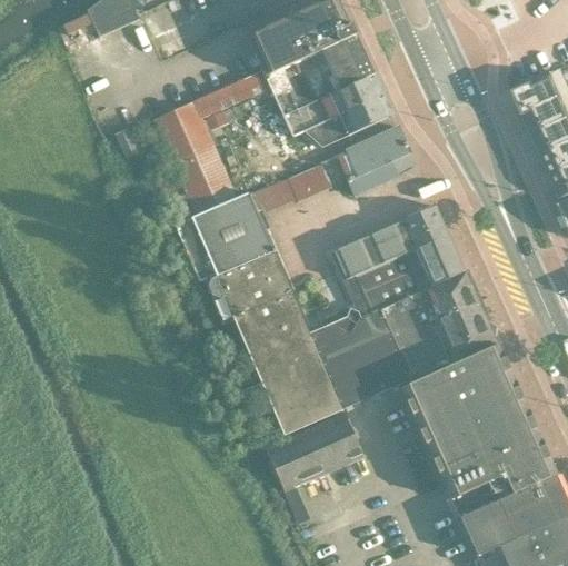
[(140,18),(131,0),(99,0),(88,10),(100,37),(140,18)]
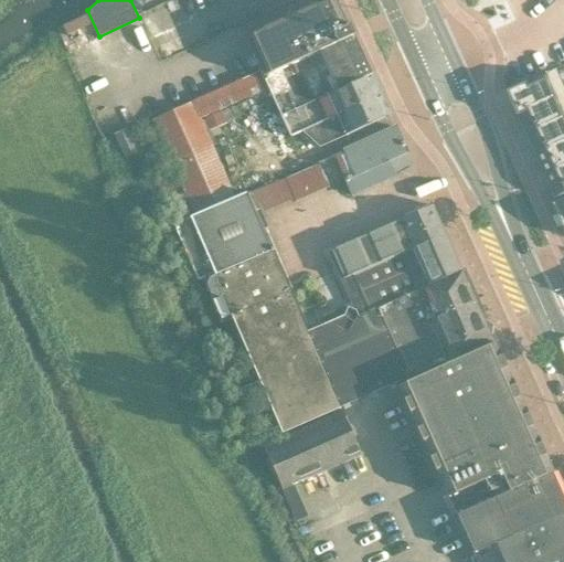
[(264,75),(354,33),(350,23),(348,24),(336,0),(326,0),(246,36),(264,75)]
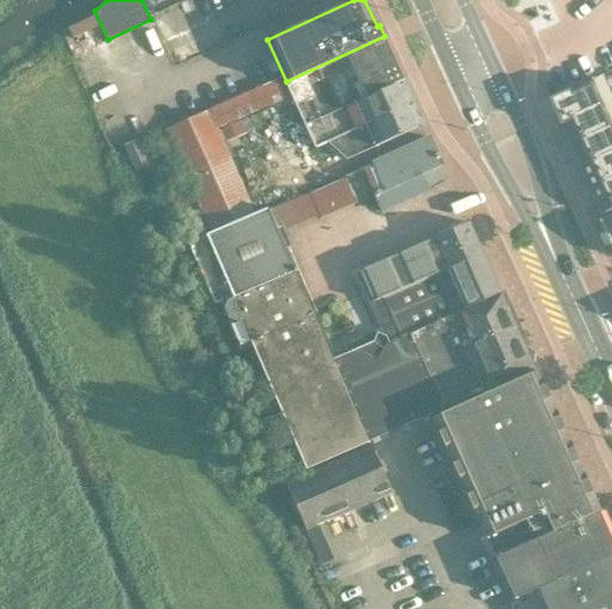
[(319,117),(404,79),(403,77),(385,38),(385,37),(385,36),(286,81),(315,145),(328,139),(319,117)]
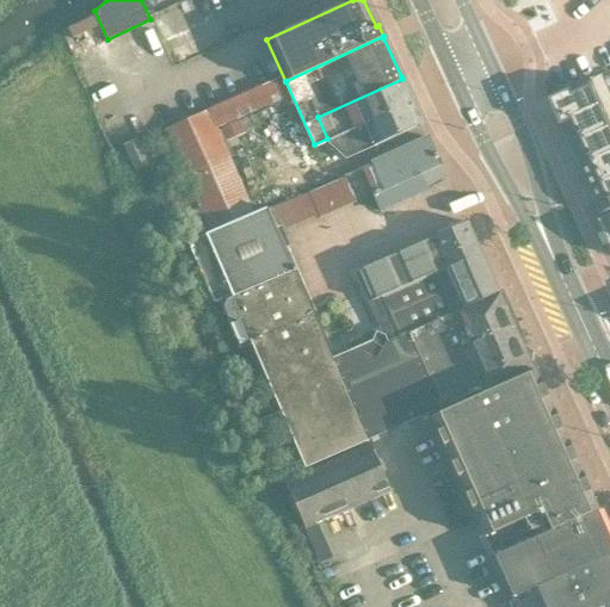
[(609,90),(602,72),(547,97),(559,122),(609,98),(609,90)]
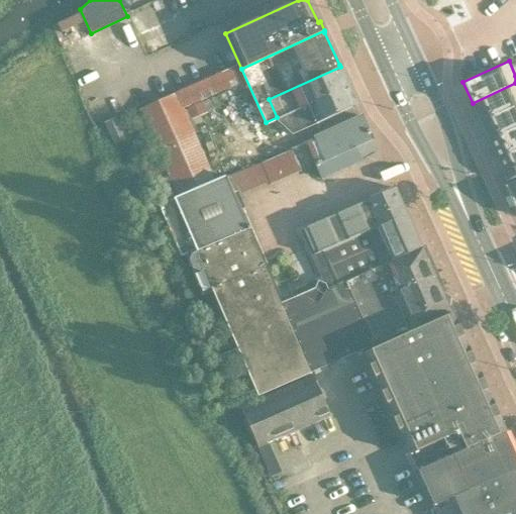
[(269,99),(277,117),(348,84),(340,67),(269,99)]
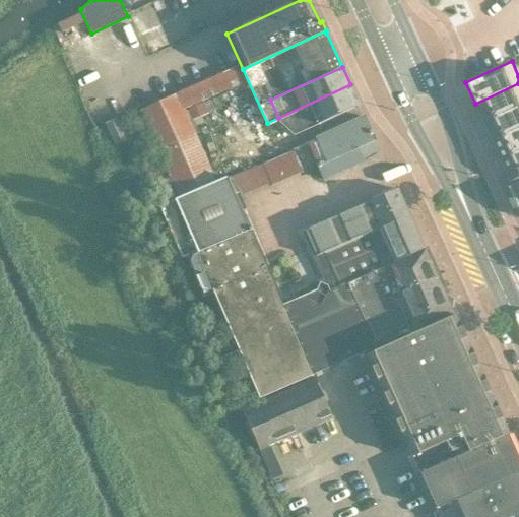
[(518,83),(475,104),(483,123),(518,106),(518,83)]
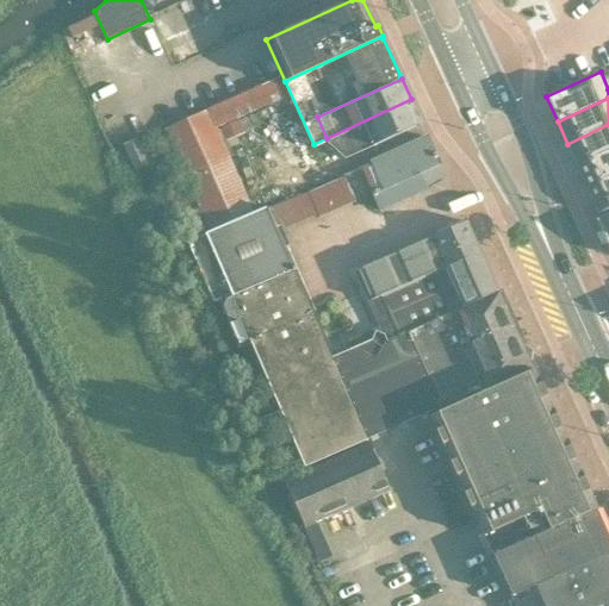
[(411,99),(327,138),(346,156),(422,122),(411,99)]
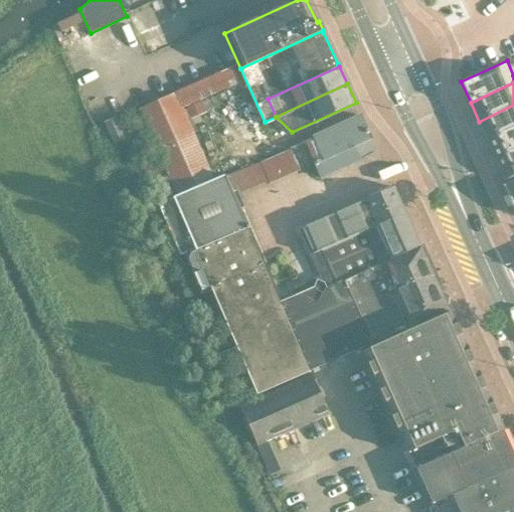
[(177,193),(204,182),(200,174),(212,169),(178,91),(140,108),(177,193)]
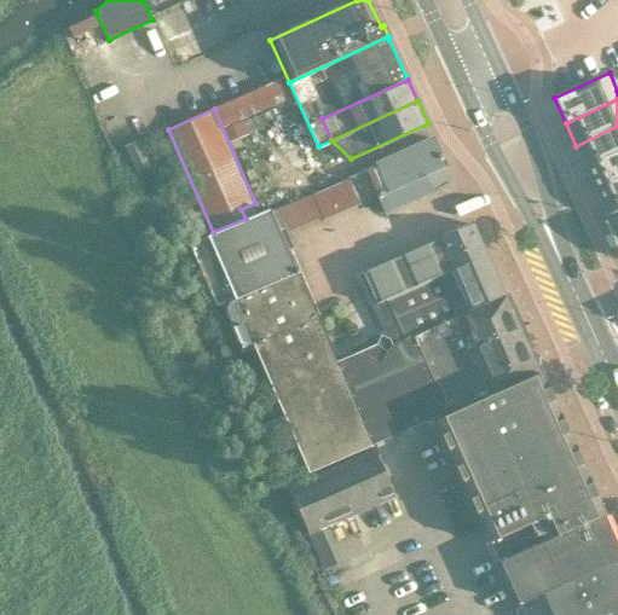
[(242,121),(226,127),(232,138),(247,132),(242,121)]
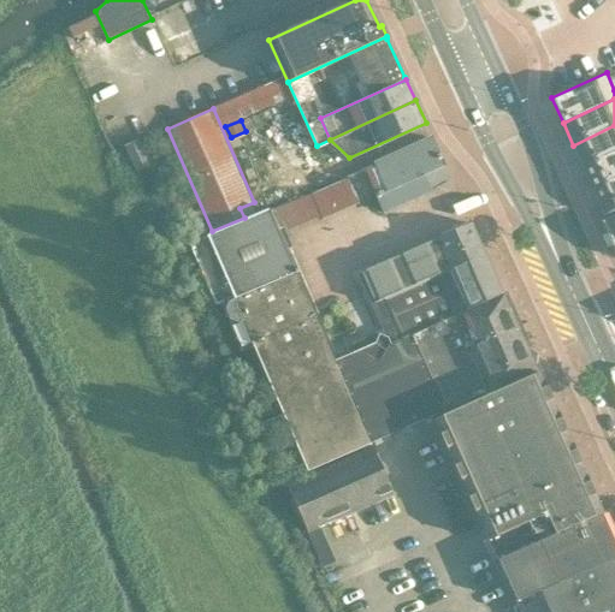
[(614,125),(573,146),(584,167),(614,152),(614,125)]
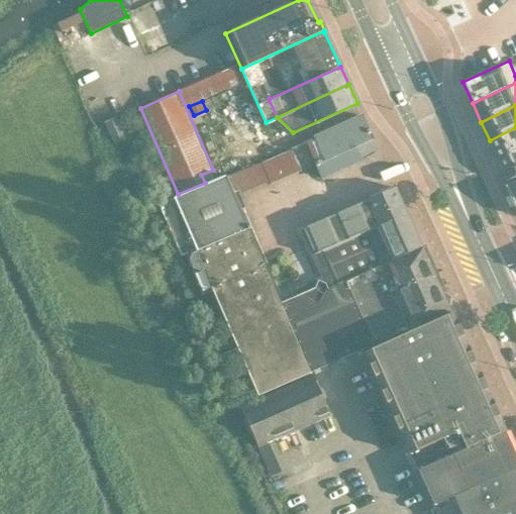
[(315,135),(262,161),(232,172),(239,192),(269,180),(270,183),(315,162),(322,176),(363,159),(355,144),(373,137),(363,114),(315,135)]
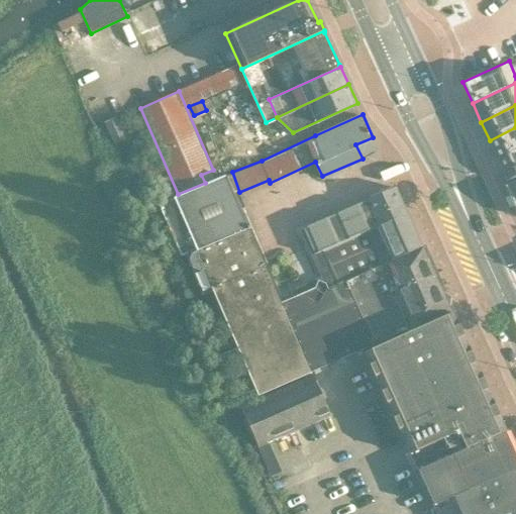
[(116,116),(105,121),(114,140),(125,135),(116,116)]
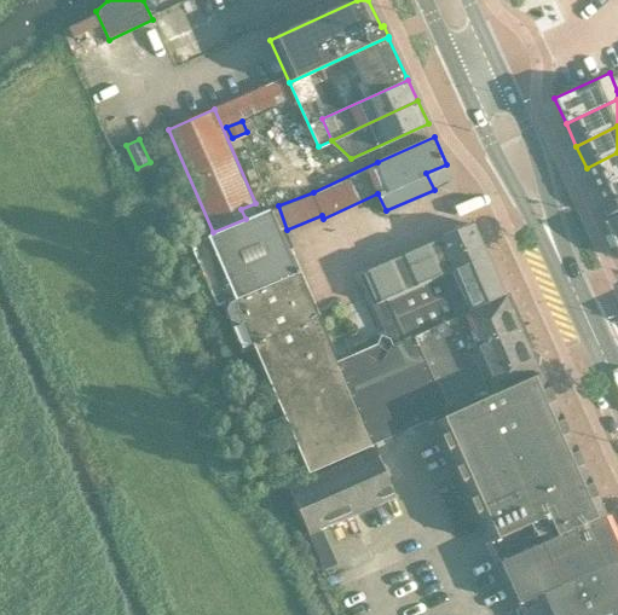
[(617,152),(587,168),(596,191),(617,181),(617,152)]
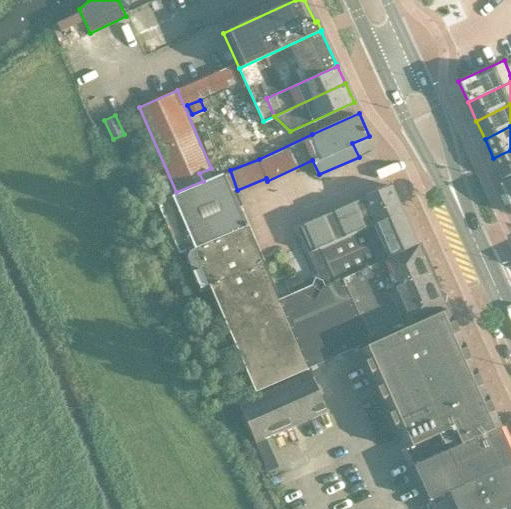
[(510,150),(493,158),(502,178),(510,174),(510,150)]
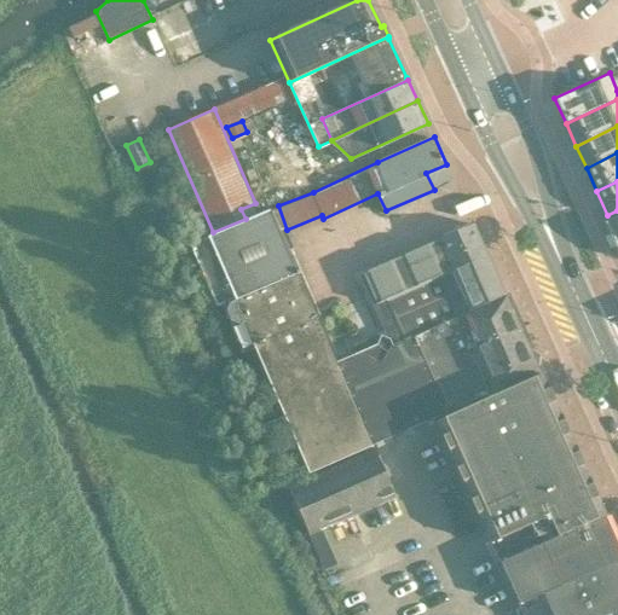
[(246,219),(213,232),(189,243),(214,305),(298,270),(270,208),(246,219)]
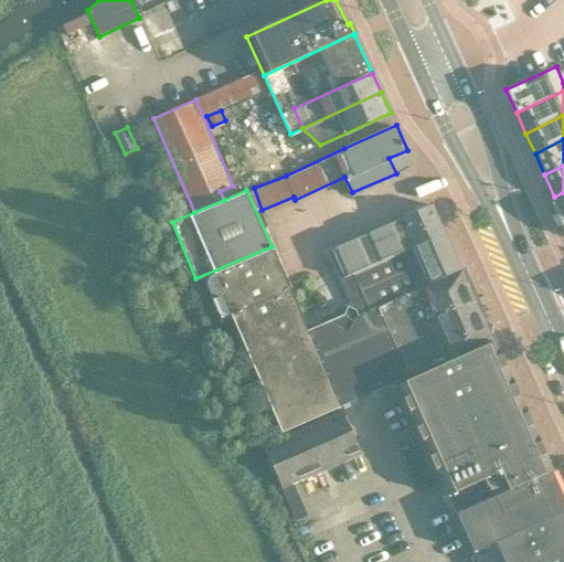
[(563,195),(556,200),(552,201),(563,228),(563,195)]
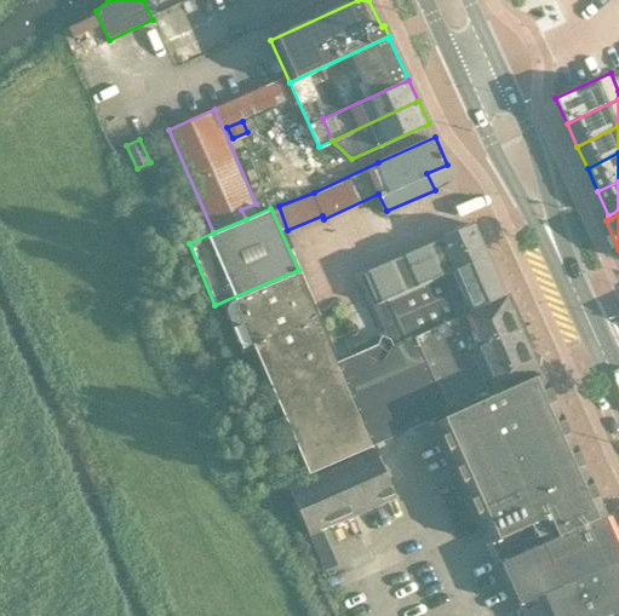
[(378,303),(387,299),(488,253),(475,223),(364,271),(378,303)]
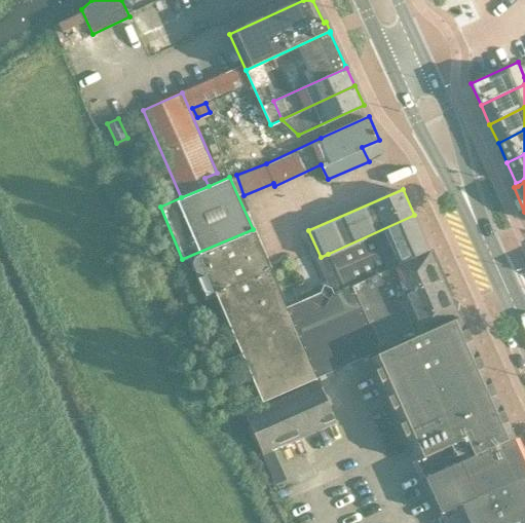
[(429,250),(414,215),(328,254),(344,288),(429,250)]
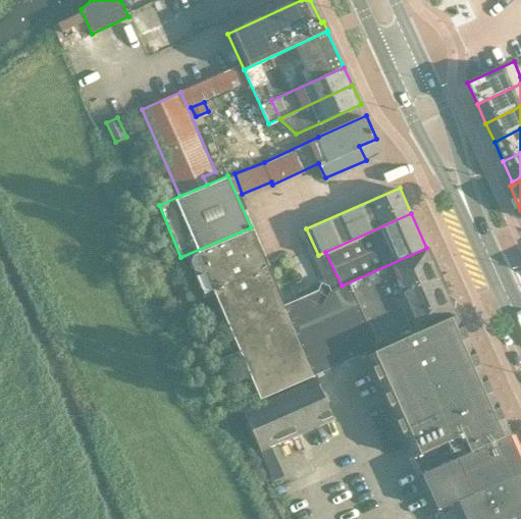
[(413,334),(457,314),(455,308),(456,299),(449,295),(427,248),(426,248),(342,286),(331,290),(329,284),(322,281),(318,289),(282,304),(251,228),(188,256),(205,295),(214,291),(260,399),(313,375),(313,374),(403,334),(407,332),(408,334),(413,332),(413,334)]
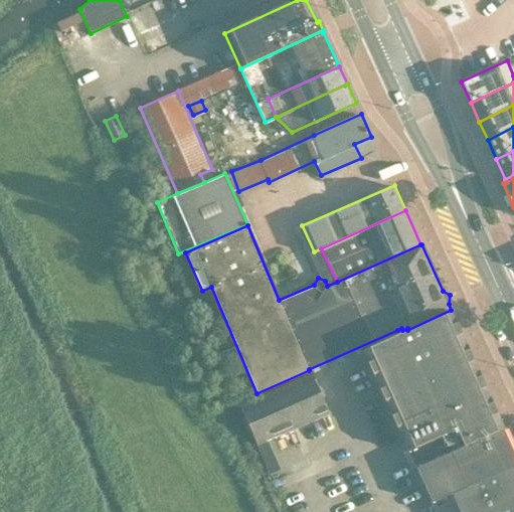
[(416,467),(417,467),(503,428),(451,310),(407,330),(407,328),(402,330),(401,328),(397,330),(398,334),(366,349),(366,348),(363,349),(416,467)]
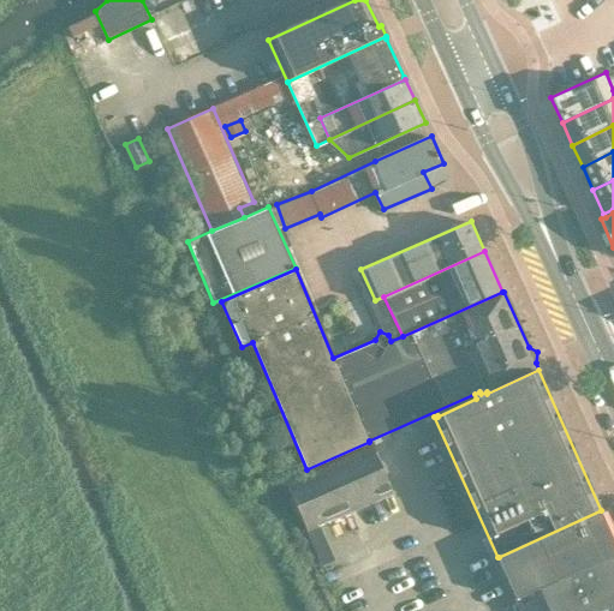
[(308,529),(393,492),(373,444),(287,483),(308,529)]
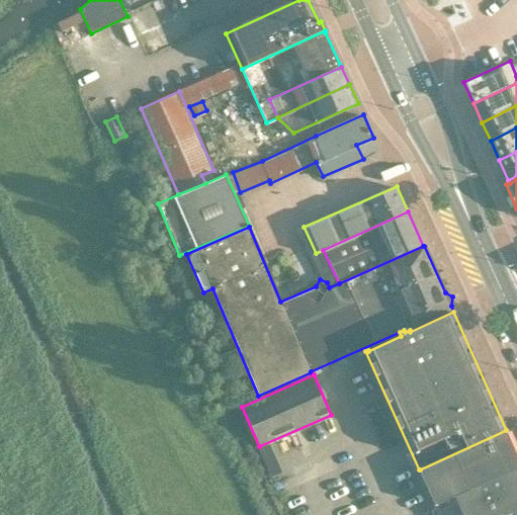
[(420,469),(435,504),(436,505),(516,467),(516,454),(506,430),(420,469)]
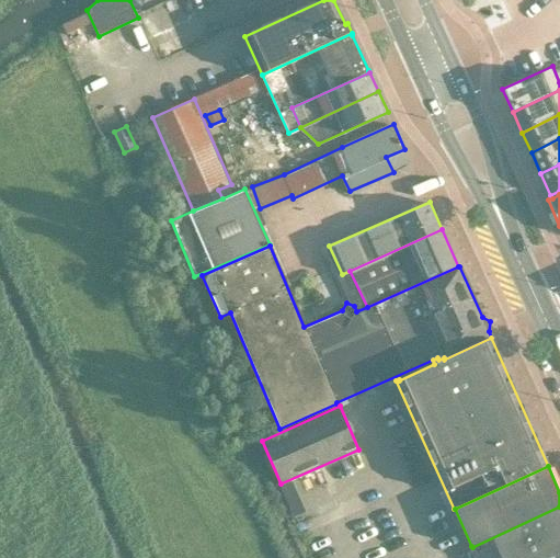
[(293,479),(281,485),(288,500),(299,496),(293,479)]
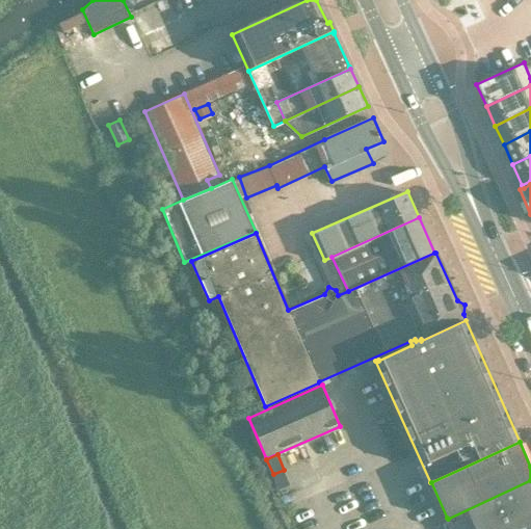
[(447,519),(451,528),(530,528),(530,480),(448,519),(447,518),(447,519)]
